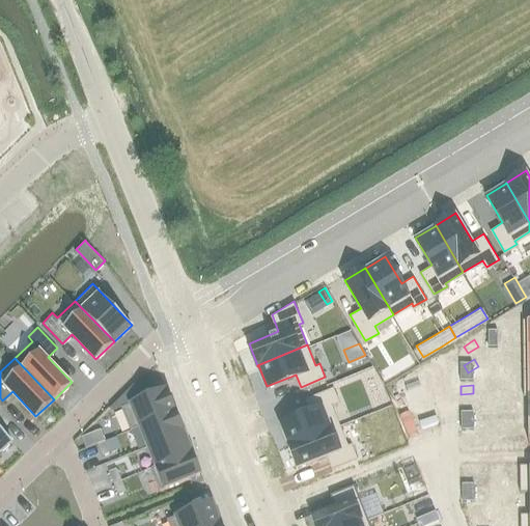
[(310,410),(280,422),(289,443),(288,443),(289,444),(339,423),(331,403),(338,399),(333,386),(305,397),(310,410)]
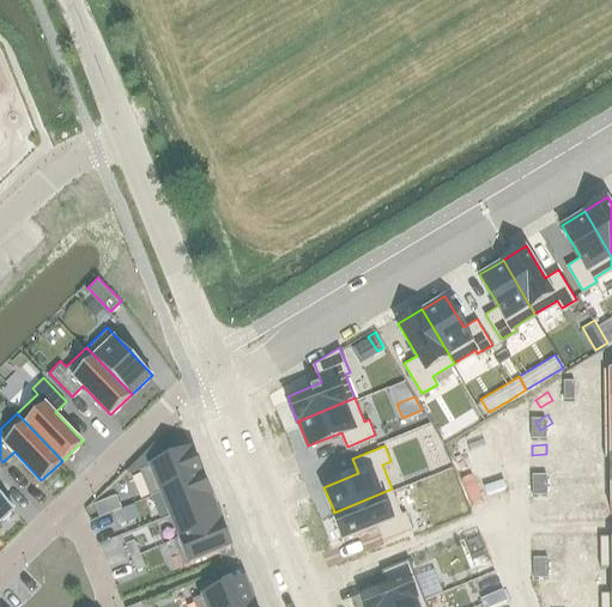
[(192,447),(140,467),(151,493),(162,489),(162,487),(201,472),(192,447)]
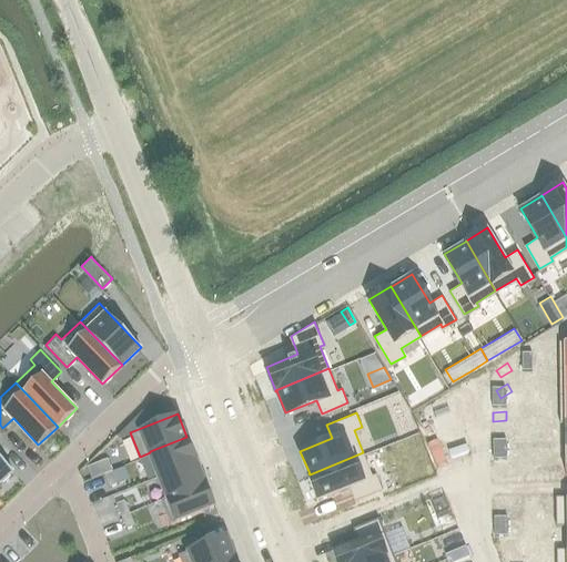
[(186,437),(150,451),(150,452),(159,473),(195,459),(186,437)]
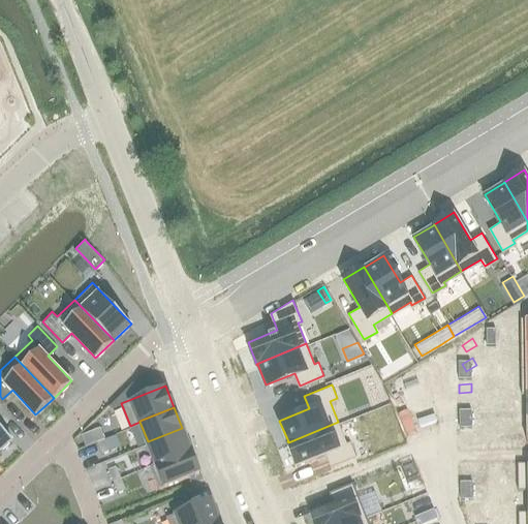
[(471,408),(459,408),(459,417),(471,417),(471,408)]
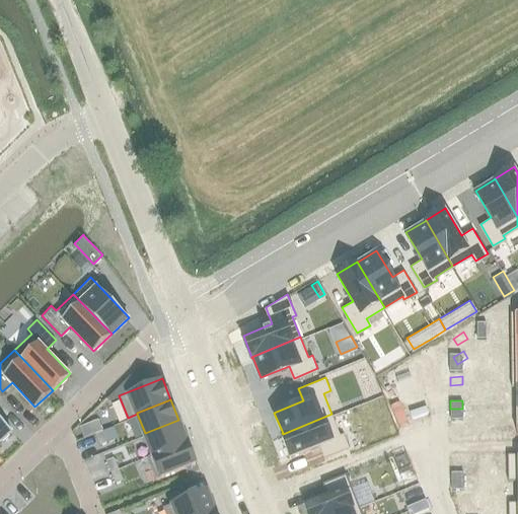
[(462,409),(450,409),(451,417),(463,417),(462,409)]
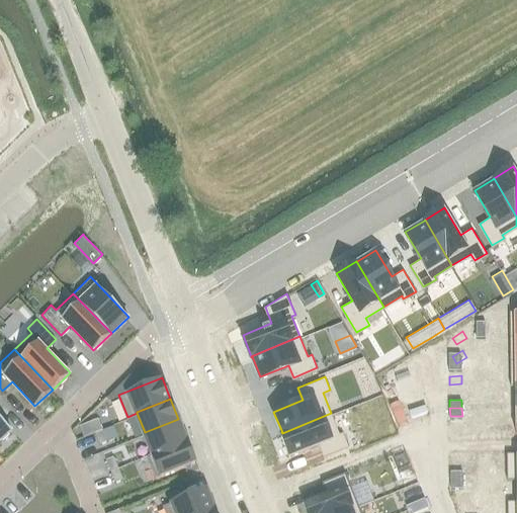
[(331,413),(282,433),(290,454),(320,442),(325,454),(348,444),(343,431),(339,433),(331,413)]
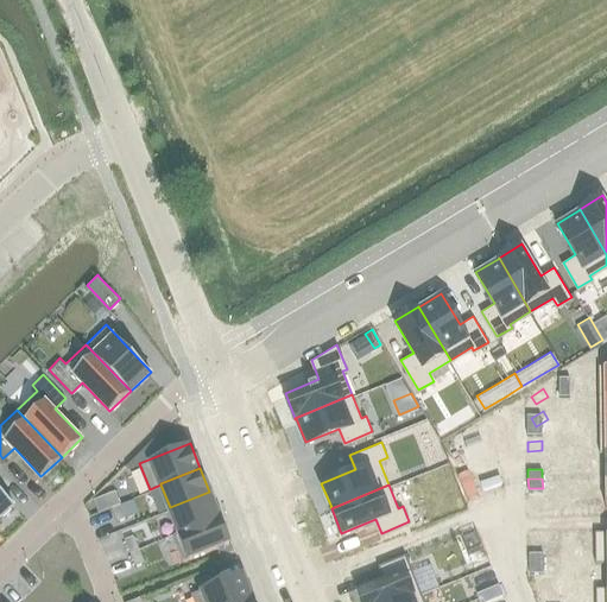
[(0,515),(13,504),(0,488),(0,515)]
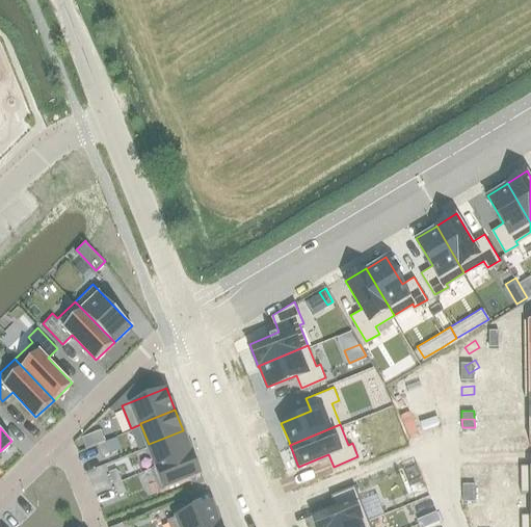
[(101,427),(81,435),(86,447),(98,442),(106,439),(101,427)]
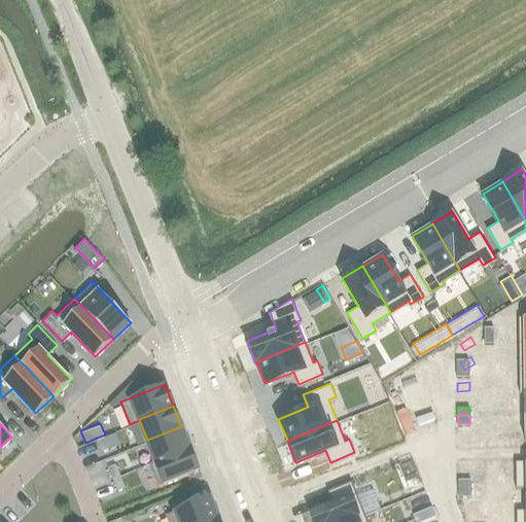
[(181,426),(147,440),(154,459),(155,461),(189,447),(181,426)]
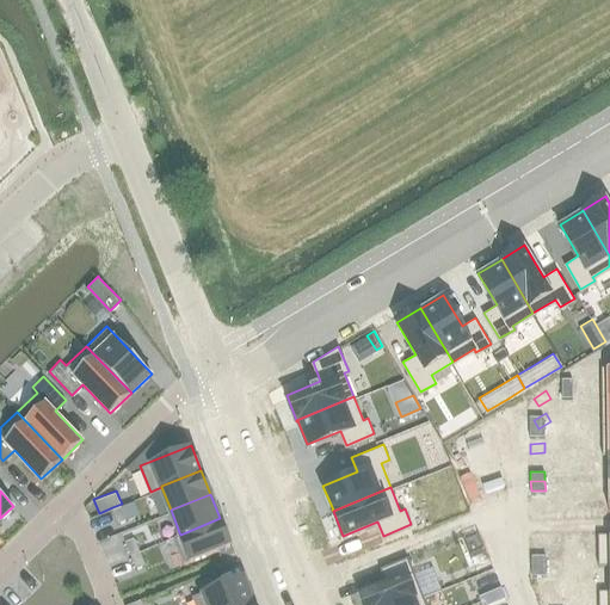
[(122,504),(112,507),(118,520),(127,517),(122,504)]
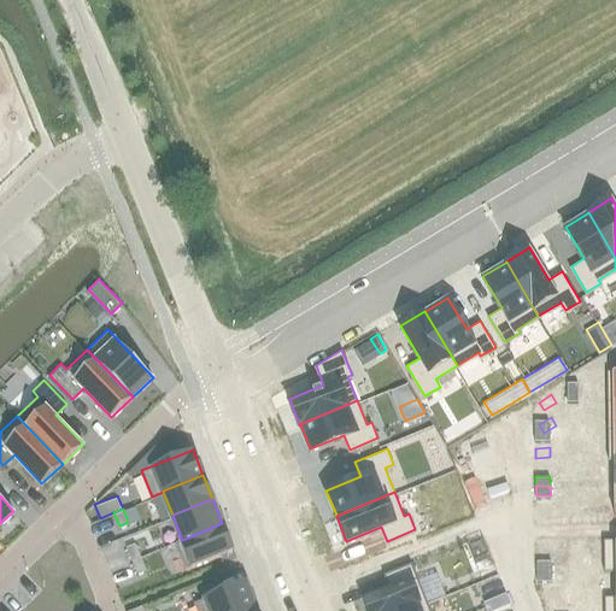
[(181,538),(176,540),(187,567),(233,548),(222,523),(182,540),(181,538)]
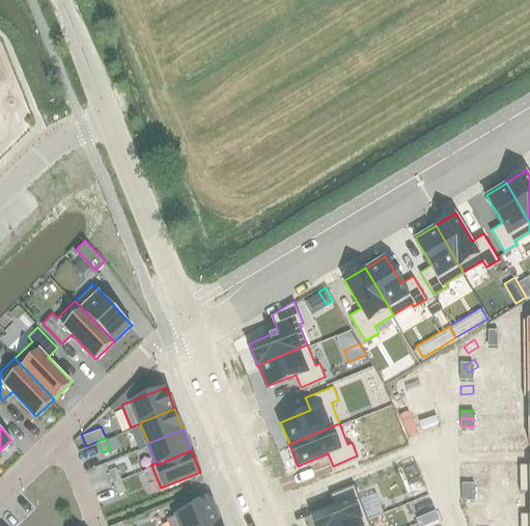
[(116,466),(109,469),(113,480),(121,477),(116,466)]
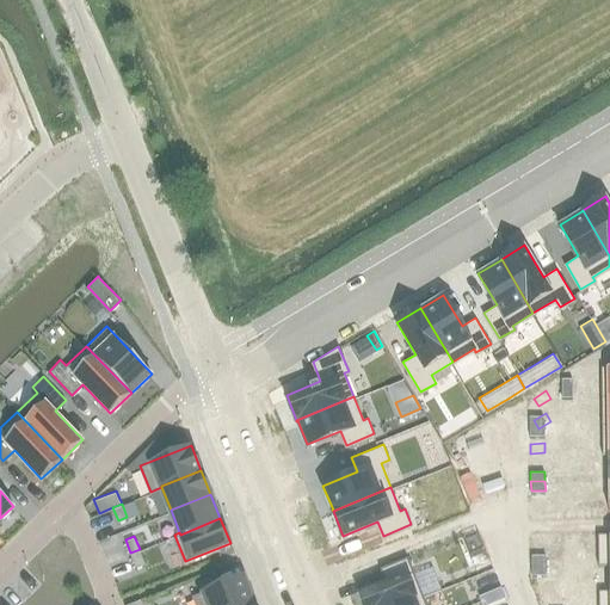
[(140,549),(130,553),(136,566),(145,562),(140,549)]
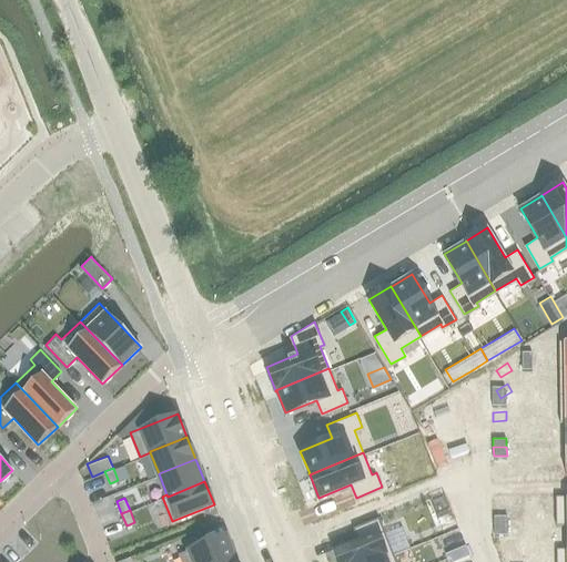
[(507,514),(494,514),(494,523),(507,523),(507,514)]
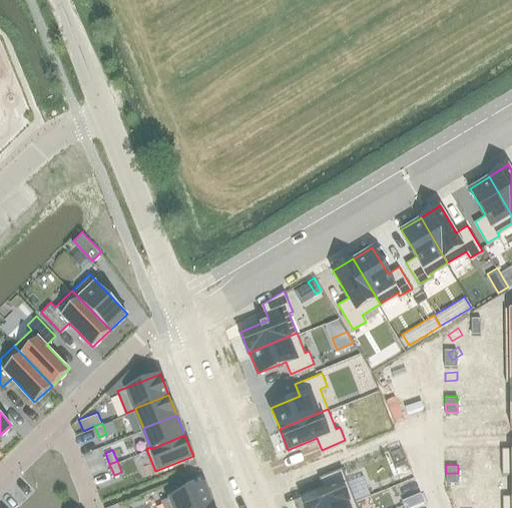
[(324,487),(303,496),(307,507),(333,507),(356,499),(343,466),(319,475),(324,487)]
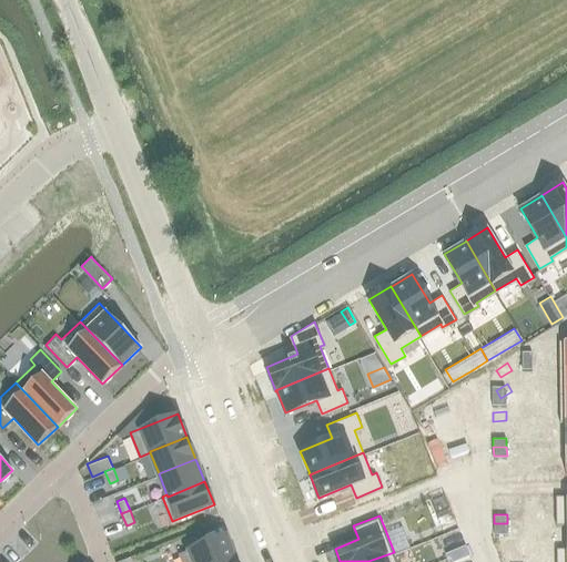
[(507,523),(494,523),(495,532),(508,532),(507,523)]
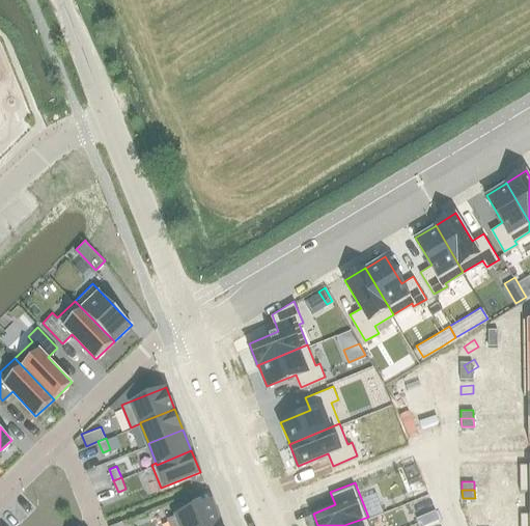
[(211,499),(167,517),(170,525),(206,525),(220,521),(211,499)]
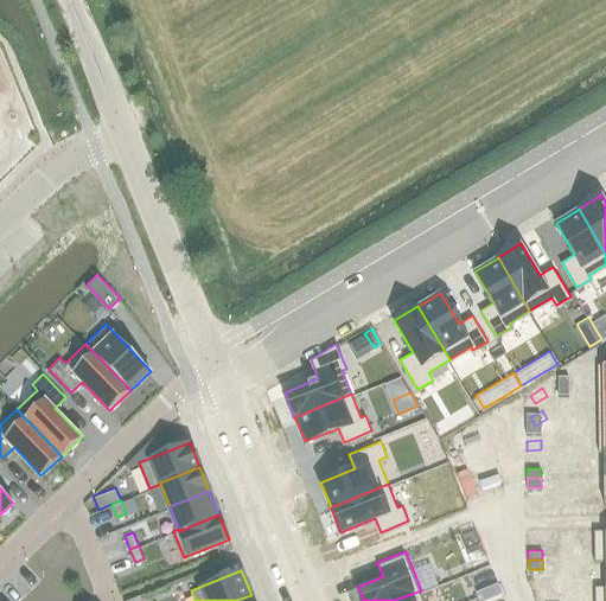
[(498,581),(488,584),(491,595),(503,592),(498,581)]
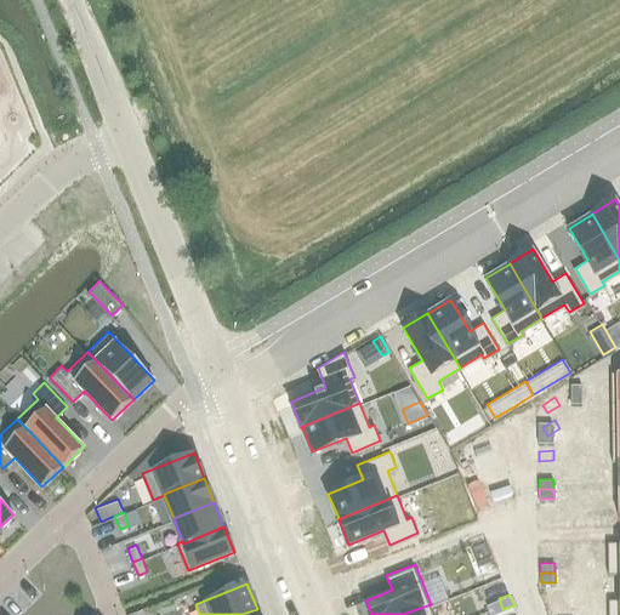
[(499,598),(488,603),(491,614),(502,609),(499,598)]
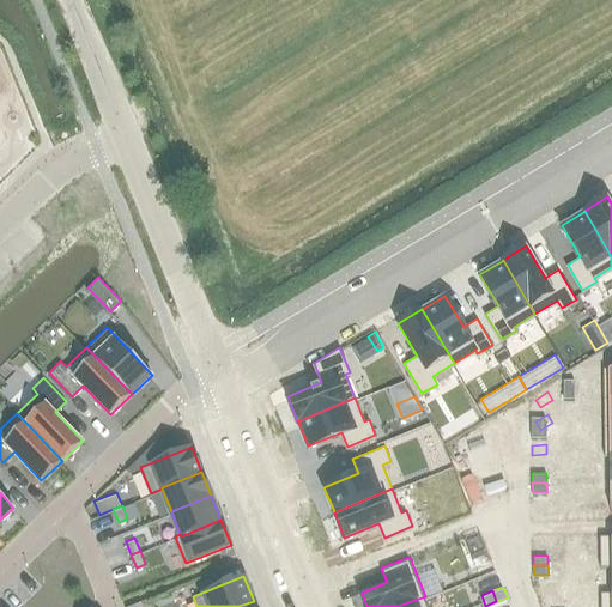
[(555,593),(540,593),(541,602),(556,602),(555,593)]
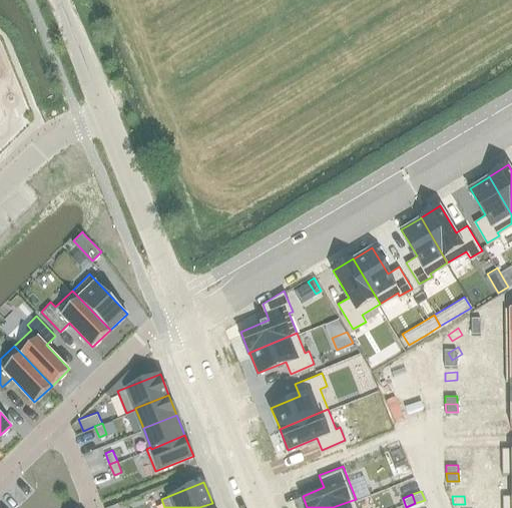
[(359,507),(356,499),(333,507),(359,507)]
